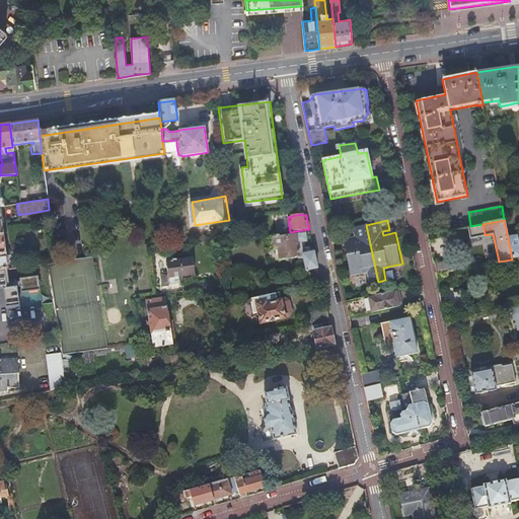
[(236,238),(234,223),(225,225),(222,233),(223,240),(236,238)]
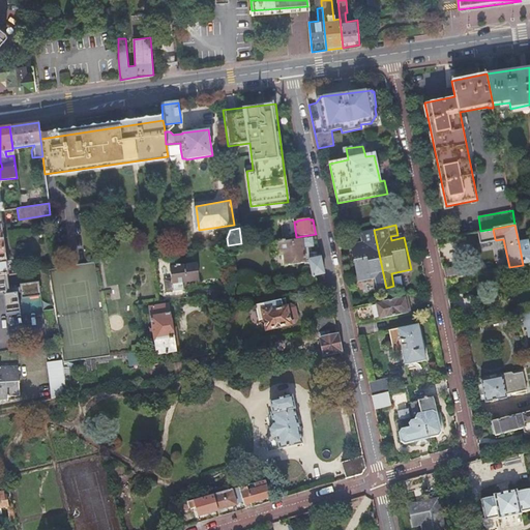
[(377,276),(379,289),(386,288),(374,230),(352,234),(354,244),(361,242),(362,245),(350,248),(356,282),(377,276)]
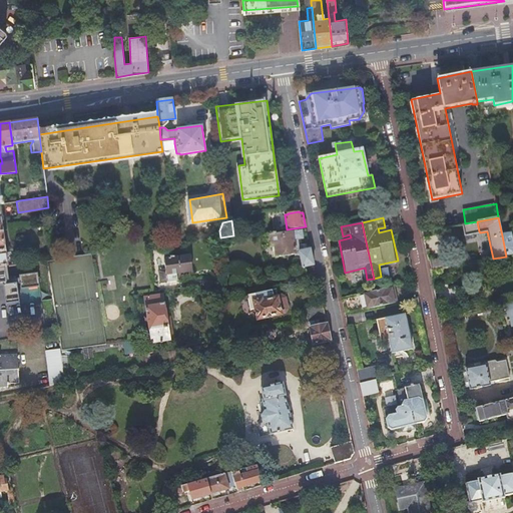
[(300,249),(299,244),(298,239),(304,237),(303,230),(270,233),(272,244),(274,244),(276,257),(301,253),(300,249)]
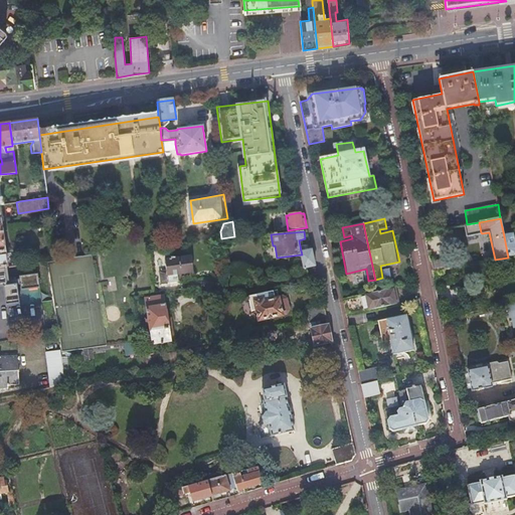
[(514,253),(512,235),(504,236),(508,258),(514,255),(514,253)]
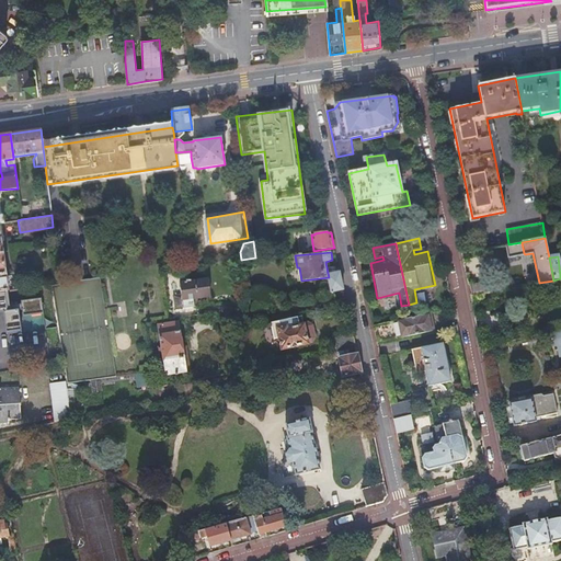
[(73,267),(58,268),(60,285),(76,283),(73,267)]
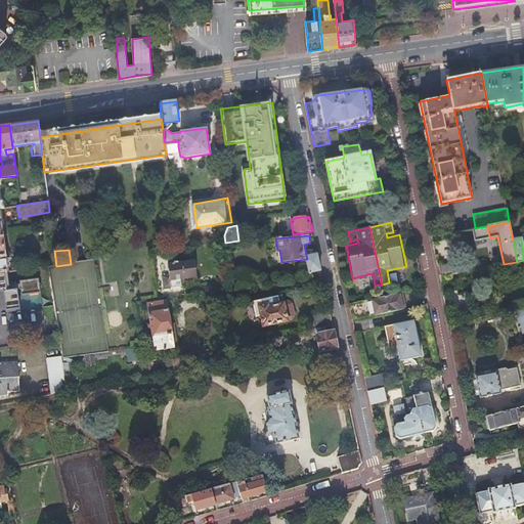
[(307,259),(309,274),(320,271),(317,254),(306,255),(307,259)]
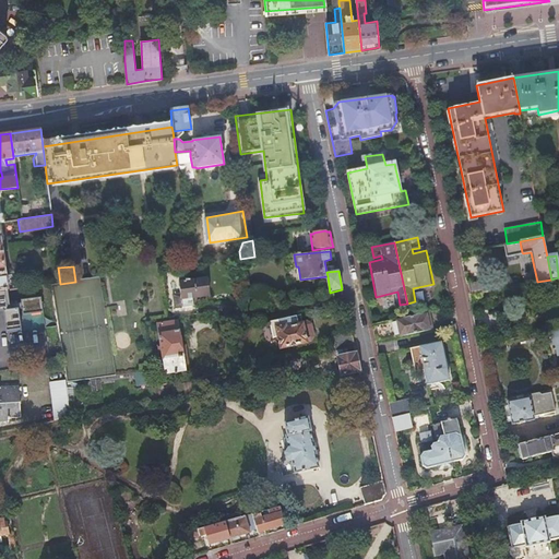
[(207,278),(178,282),(181,308),(194,306),(193,297),(210,295),(207,278)]
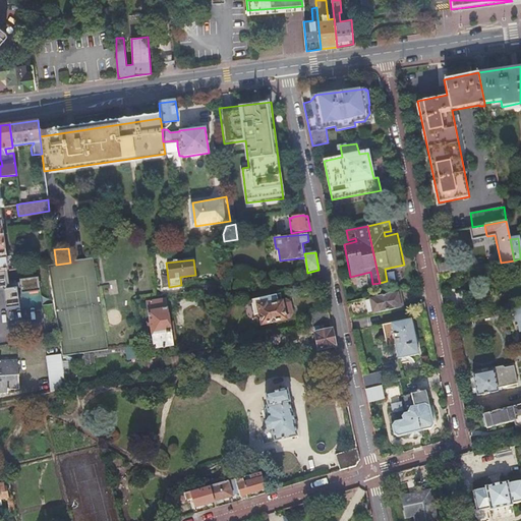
[(438,272),(437,272),(438,274),(455,271),(453,261),(436,264),(438,272)]
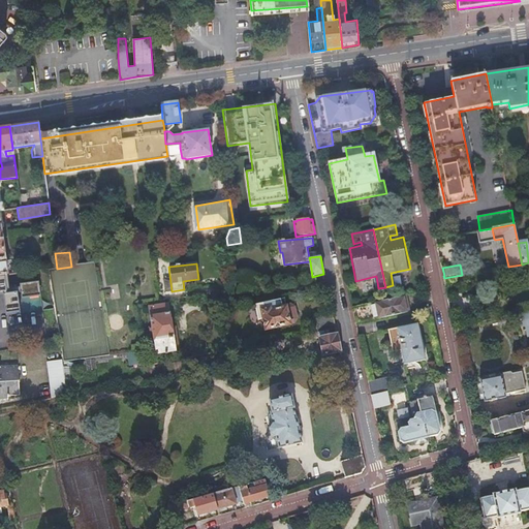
[(50,279),(48,270),(26,272),(28,282),(50,279)]
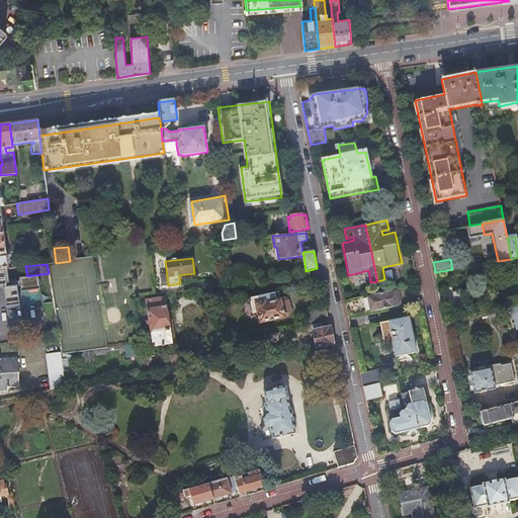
[(25,266),(7,268),(1,269),(2,274),(3,279),(27,276),(25,266)]
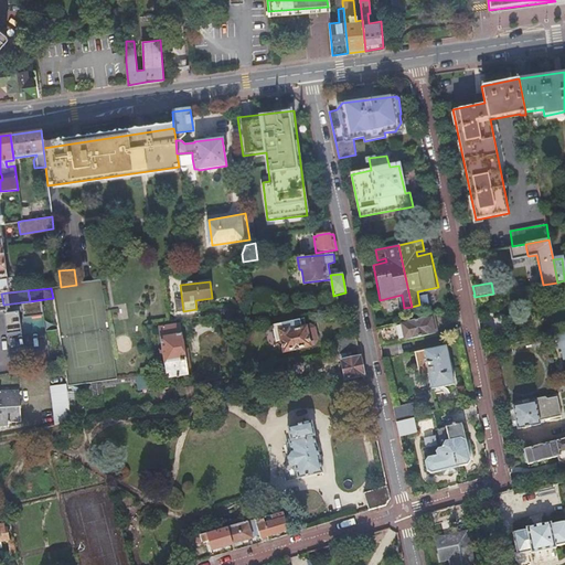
[(412,307),(415,319),(423,318),(419,305),(412,307)]
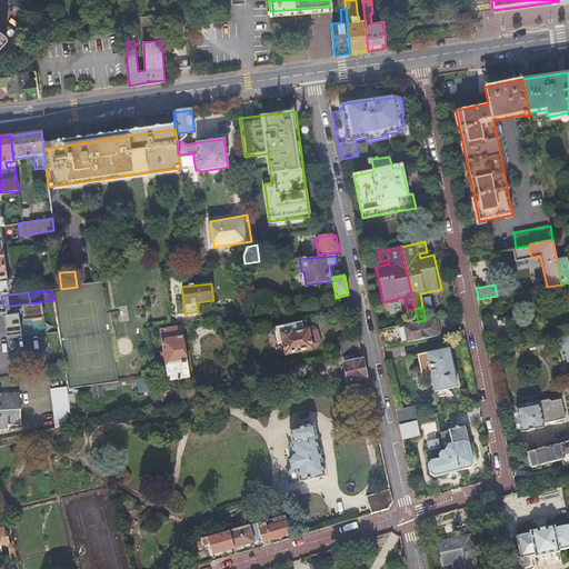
[(407,310),(409,323),(418,321),(415,309),(407,310)]
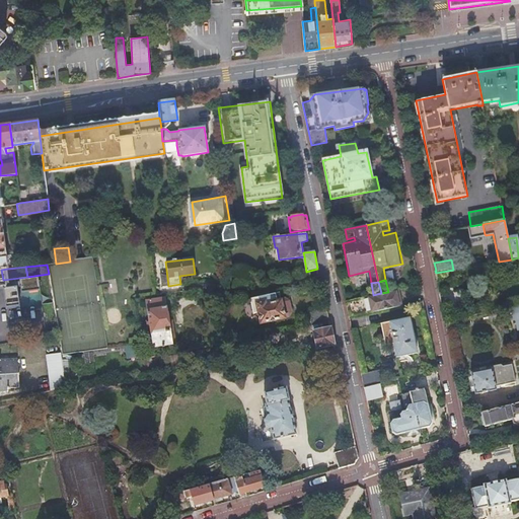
[(373,295),(345,301),(349,317),(361,314),(402,306),(399,290),(388,292),(381,293),(373,295)]
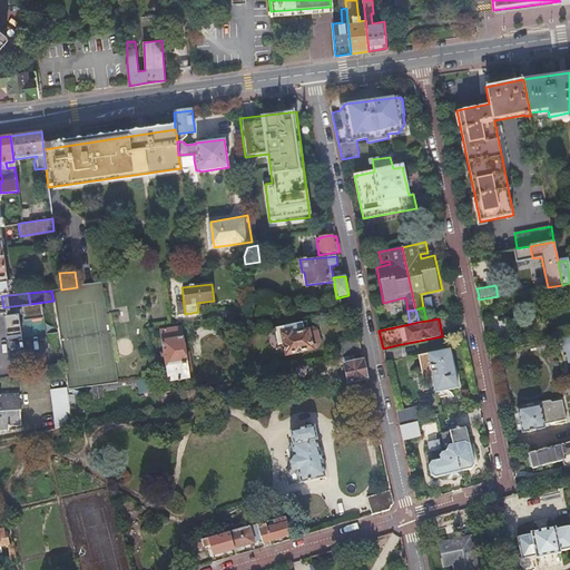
[(308,333),(308,330),(307,328),(306,322),(296,324),(293,324),(293,322),(285,323),(285,326),(275,327),(278,344),(284,343),(286,354),(317,349),(321,344),(320,334),(314,332),(308,333)]
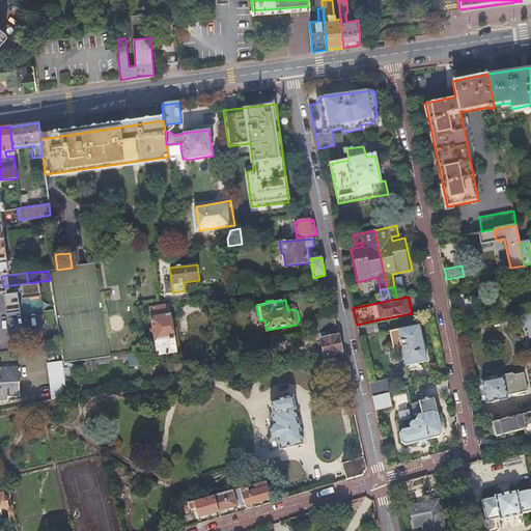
[(169,305),(148,308),(151,327),(149,328),(149,331),(152,330),(156,356),(176,353),(169,305)]
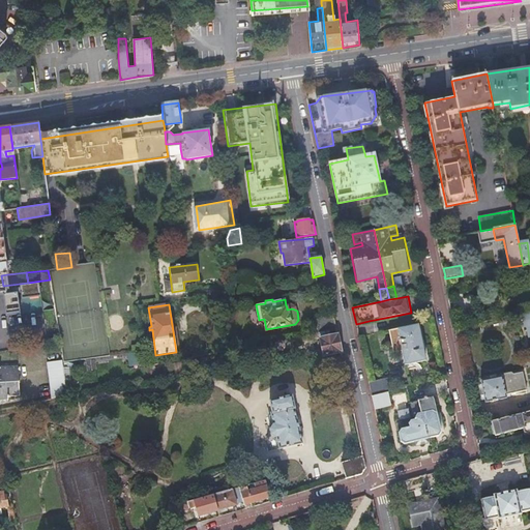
[(315,321),(317,332),(319,332),(329,330),(336,329),(333,317),(332,311),(317,314),(314,318),(315,321)]
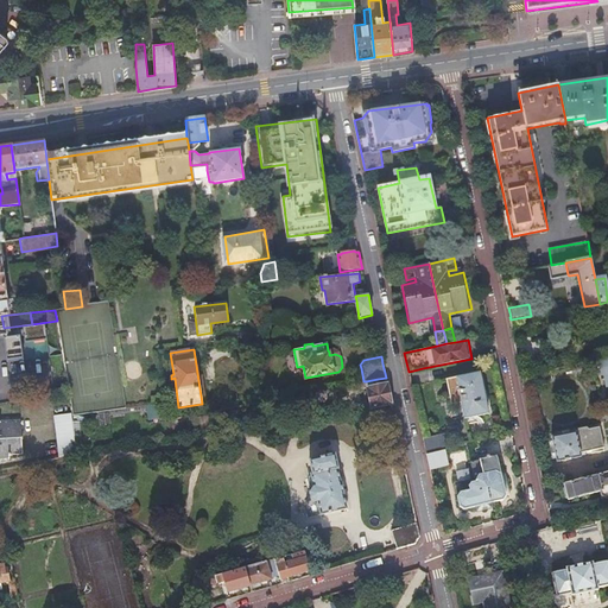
[(44,392),(68,390),(63,362),(40,365),(44,392)]
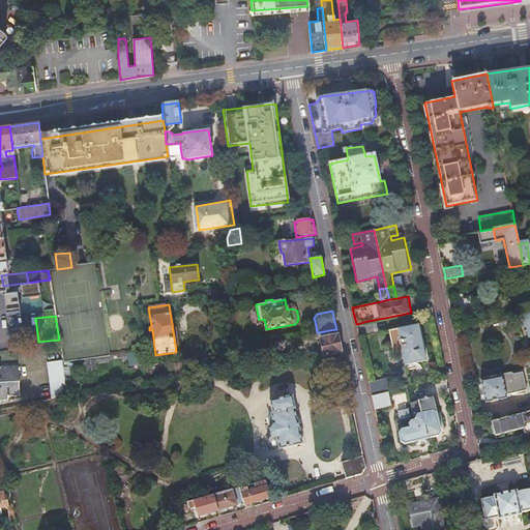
[(369,321),(356,324),(357,329),(370,327),(369,321)]
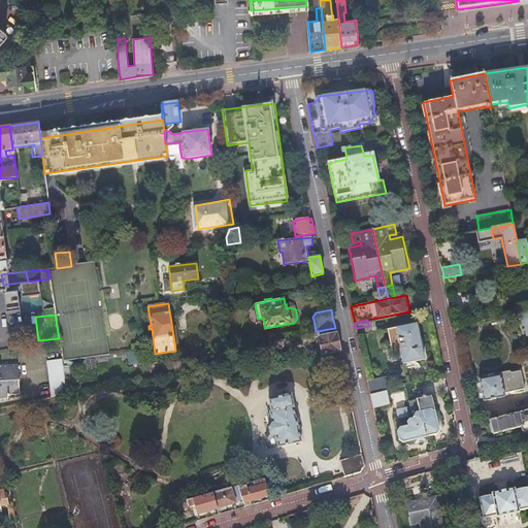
[(424,359),(417,323),(389,328),(393,351),(400,350),(403,363),(424,359)]
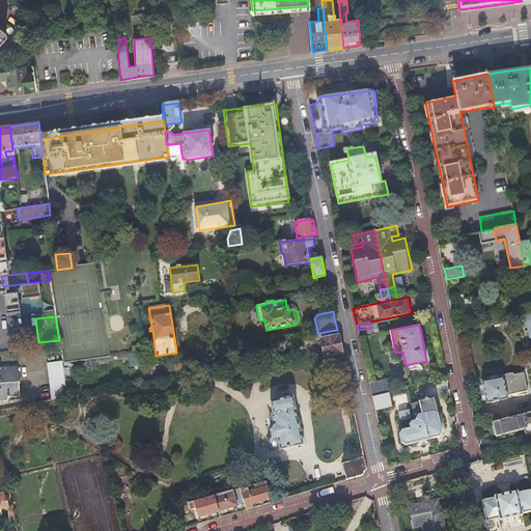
[(471,326),(455,329),(457,337),(473,335),(471,326)]
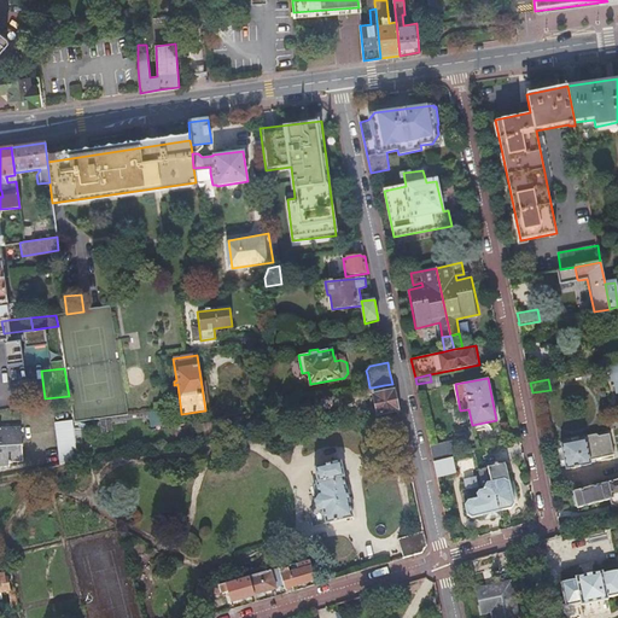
[(392,384),(384,385),(385,392),(374,395),(378,415),(398,412),(392,384)]
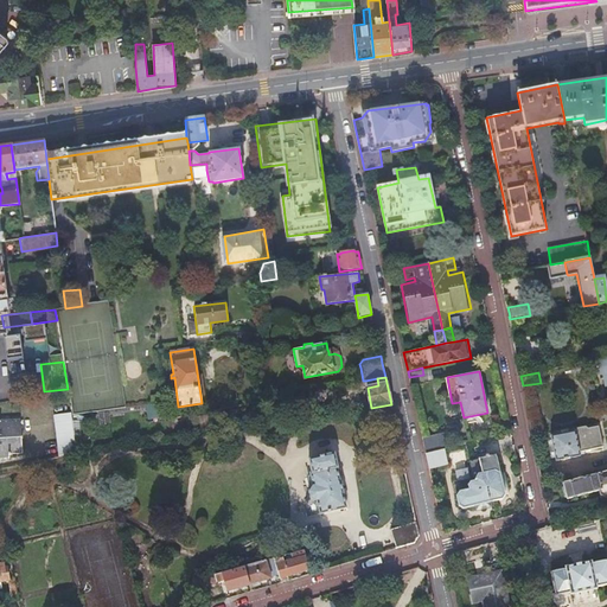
[(377,378),(365,381),(368,388),(378,385),(377,378)]
